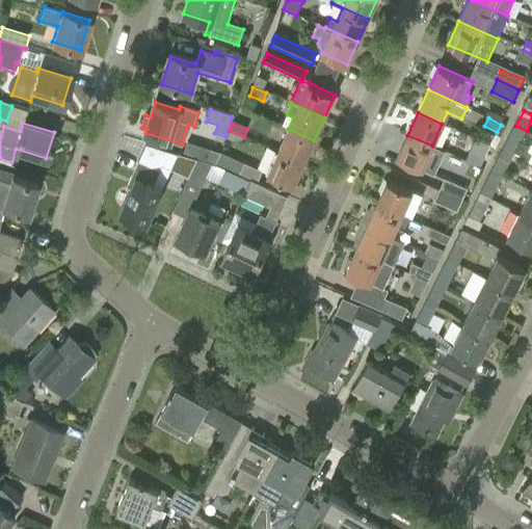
[(504,148),(515,154),(527,131),(515,126),(504,148)]
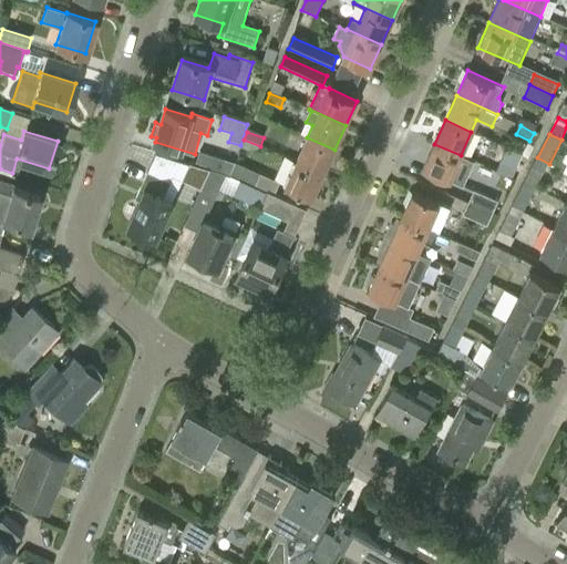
[(334,150),(307,137),(297,161),(323,173),(334,150)]
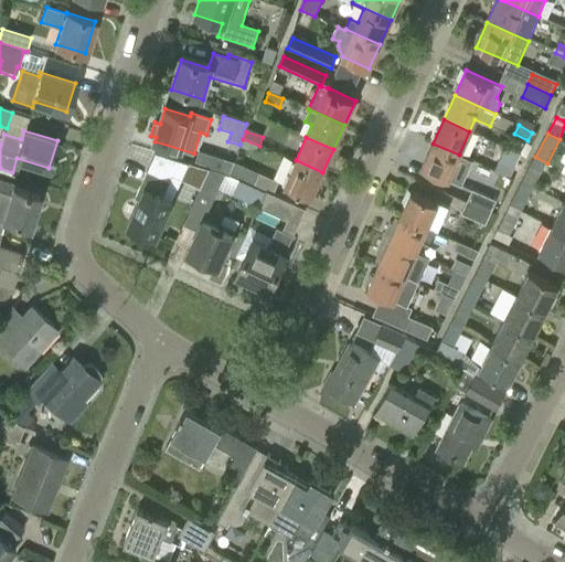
[(459,155),(433,144),(422,167),(448,179),(459,155)]
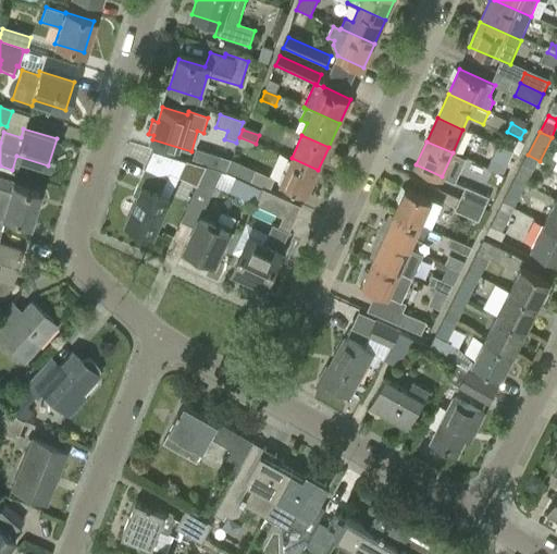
[(193,162),(193,163),(206,168),(218,172),(219,170),(222,158),(197,150),(193,162)]
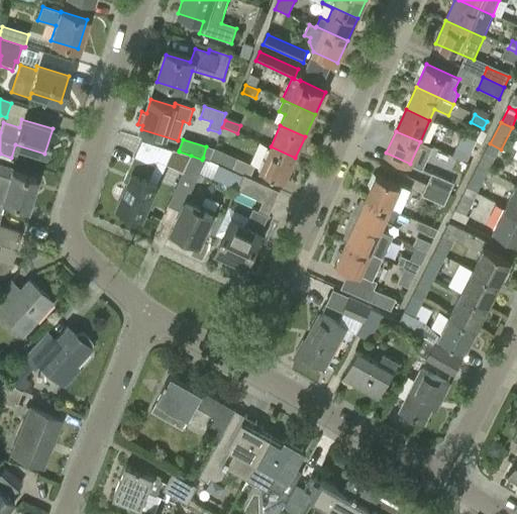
[(475,145),(468,141),(463,149),(471,153),(475,145)]
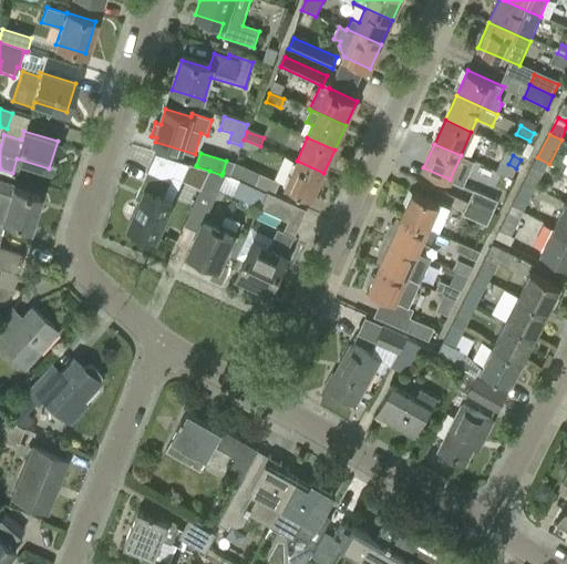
[(525,182),(537,187),(549,164),(537,157),(525,182)]
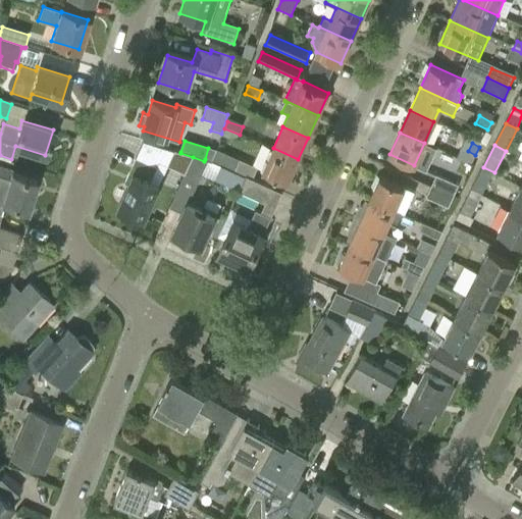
[(298,159),(273,148),(263,171),(288,183),(298,159)]
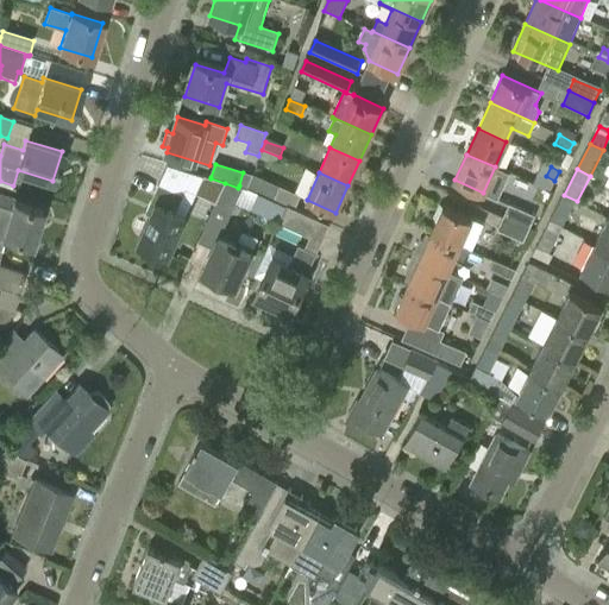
[(205,176),(196,195),(215,203),(225,183),(211,178),(205,176)]
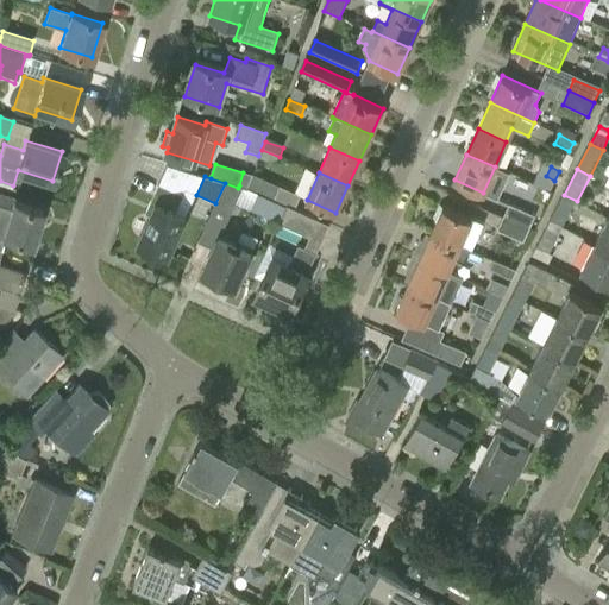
[(548,193),(553,184),(538,176),(533,186),(548,193)]
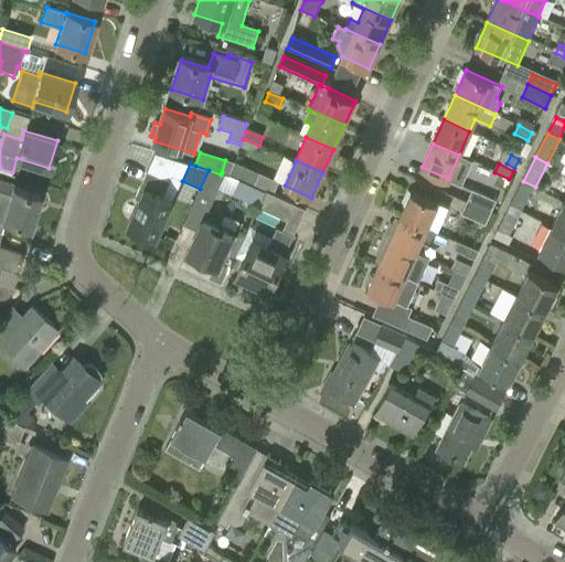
[(236,165),(231,176),(265,192),(266,192),(274,195),(274,194),(278,183),(236,165)]
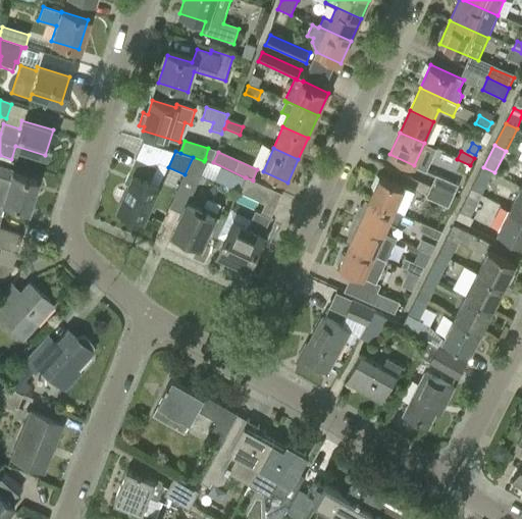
[(204,161),(193,157),(185,174),(186,175),(177,193),(192,199),(203,175),(207,176),(212,163),(204,161)]
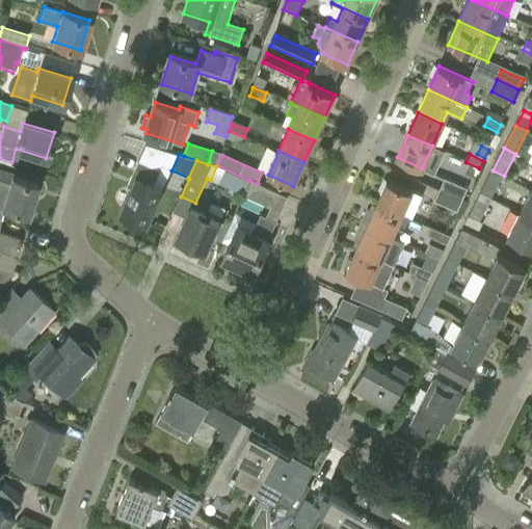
[(131,189),(122,211),(133,216),(131,220),(142,226),(144,221),(147,222),(163,188),(155,185),(160,174),(139,163),(128,188),(131,189)]
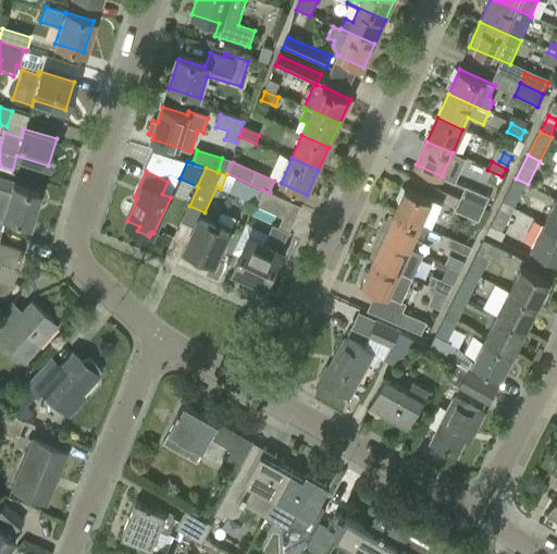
[(0,216),(4,218),(29,225),(39,194),(13,185),(13,183),(0,177),(0,216)]
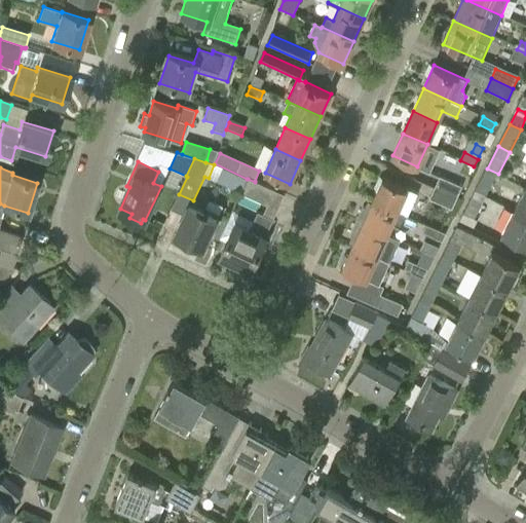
[(476,191),(492,198),(495,193),(490,191),(498,174),(487,169),(476,191)]
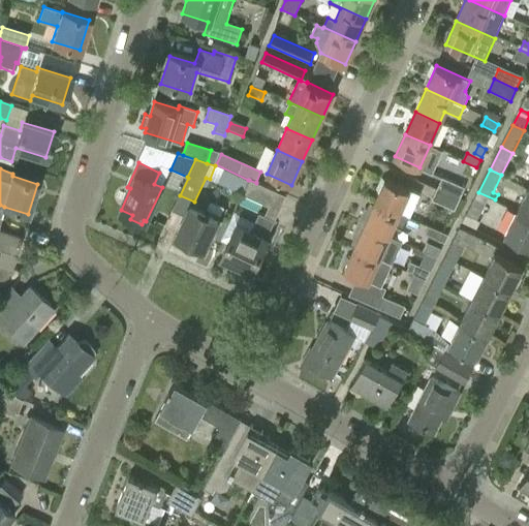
[(438,190),(460,199),(465,189),(443,179),(438,190)]
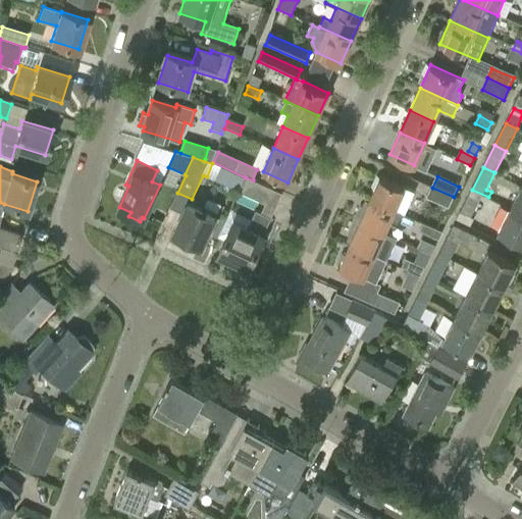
[(246,177),(246,178),(239,193),(265,205),(272,190),(253,180),(246,177)]
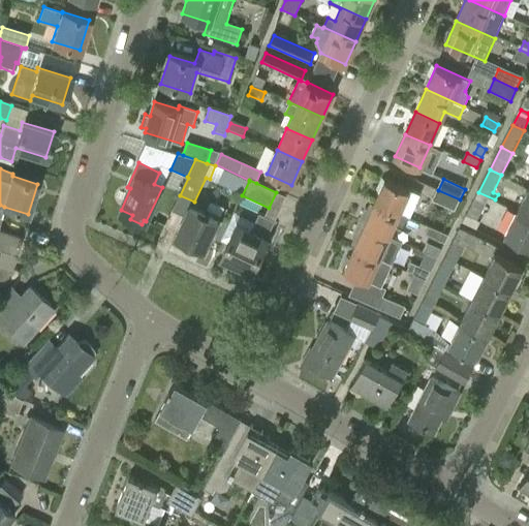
[(374,203),(410,219),(421,195),(384,180),(374,203)]
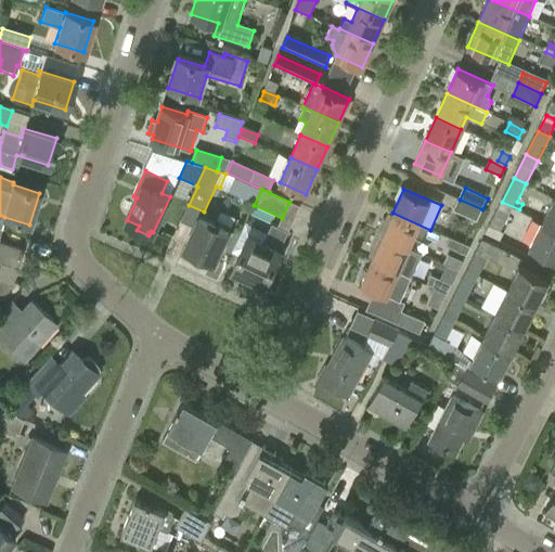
[(554,197),(542,221),(554,228),(554,197)]
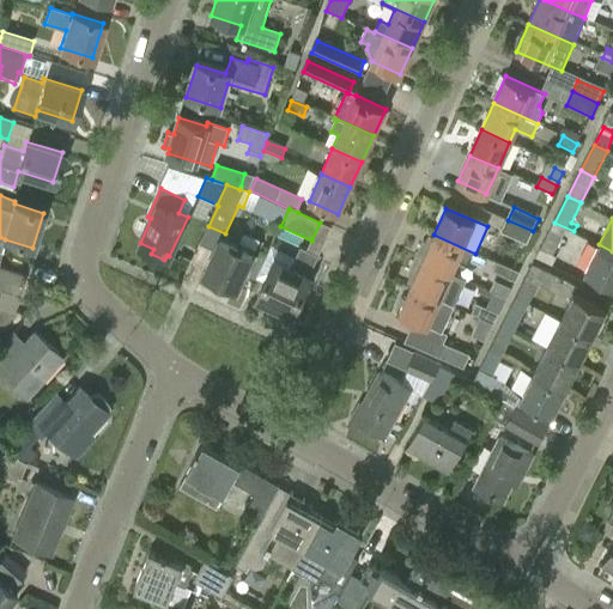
[(533,231),(508,220),(502,233),(527,245),(533,231)]
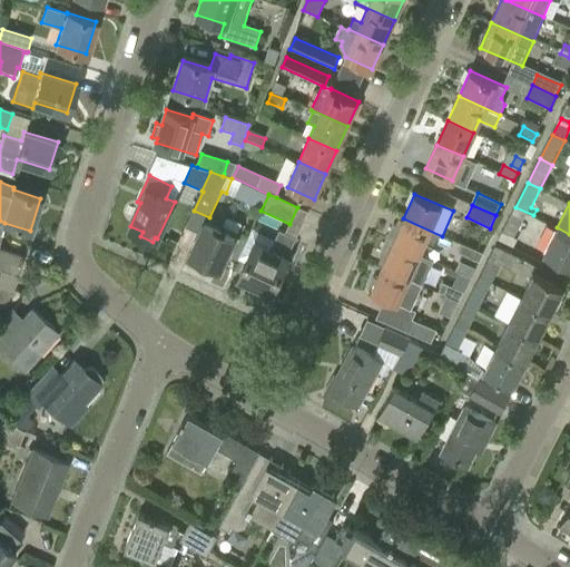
[(514,240),(519,230),(527,216),(532,217),(533,215),(516,207),(499,241),(513,248),(518,241),(514,240)]
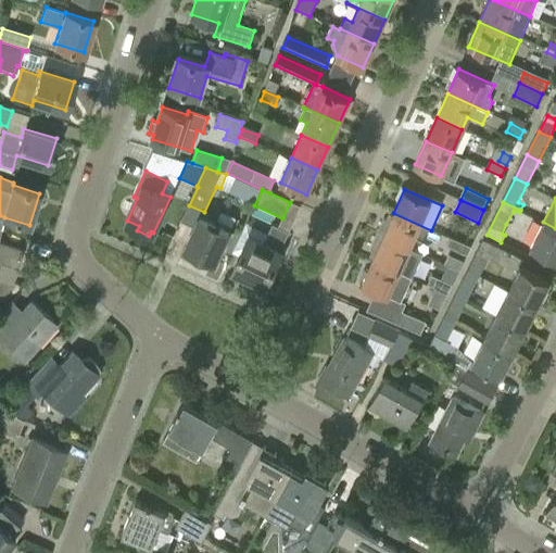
[(382,237),(408,249),(414,235),(424,239),(428,229),(430,230),(431,230),(393,213),(382,237)]
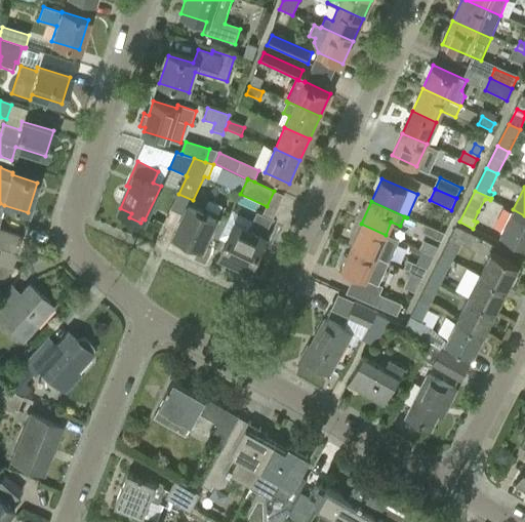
[(176,234),(173,240),(188,247),(191,241),(203,246),(218,212),(204,206),(202,210),(190,205),(189,205),(175,234),(176,234)]
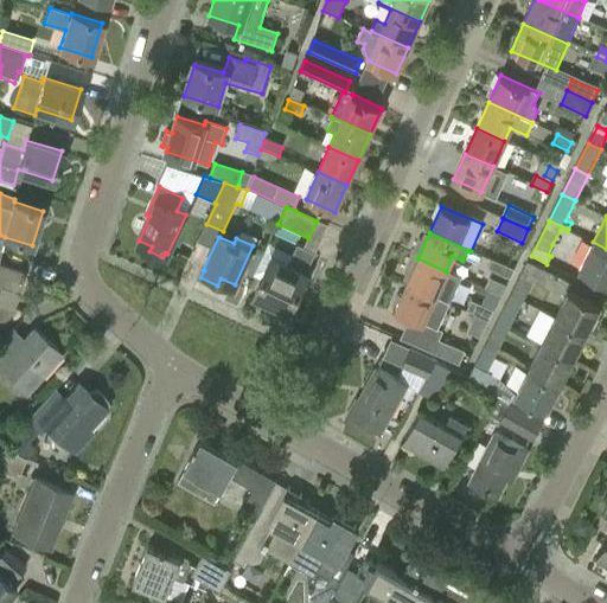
[(570,264),(579,268),(606,282),(606,249),(593,242),(592,244),(583,241),(570,264)]
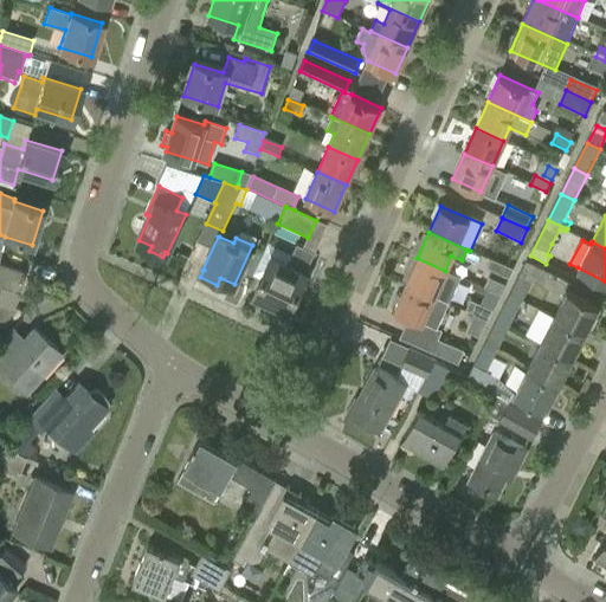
[(259,280),(255,293),(258,295),(255,302),(268,308),(271,301),(290,310),(307,273),(316,254),(303,248),(297,245),(292,256),(288,265),(271,257),(259,280)]
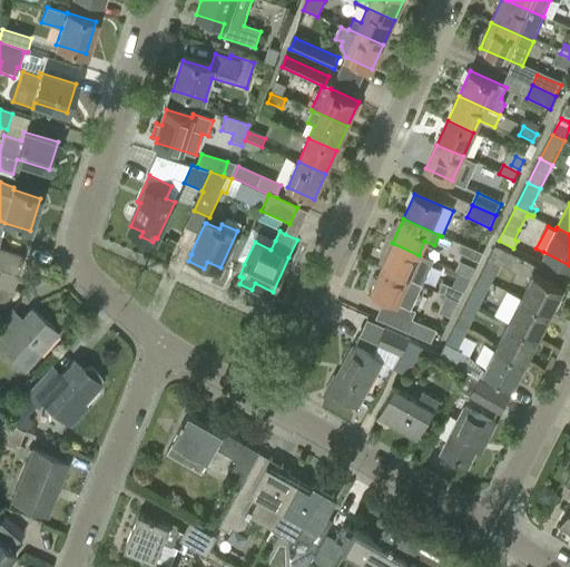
[(0,234),(0,302),(2,303),(8,300),(11,290),(22,255),(0,247),(0,236),(1,234),(0,234)]
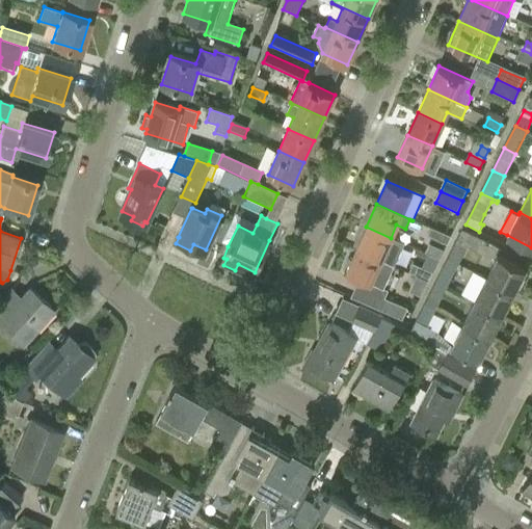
[(356,248),(380,260),(391,238),(366,227),(356,248)]
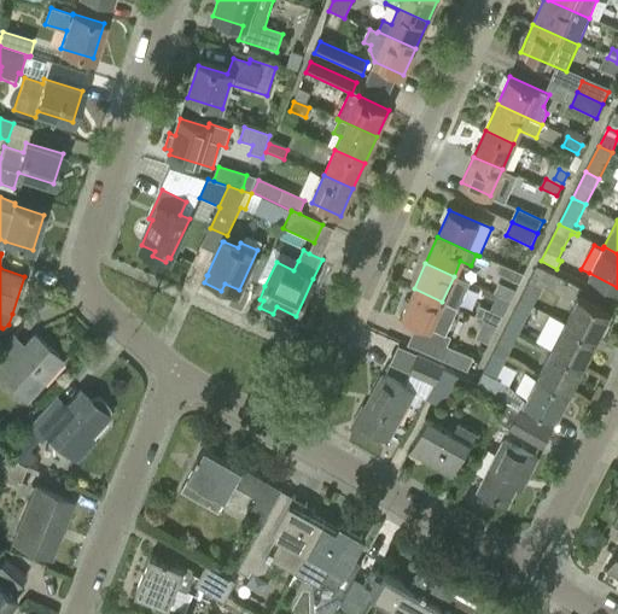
[(513,282),(517,274),(501,267),(497,275),(513,282)]
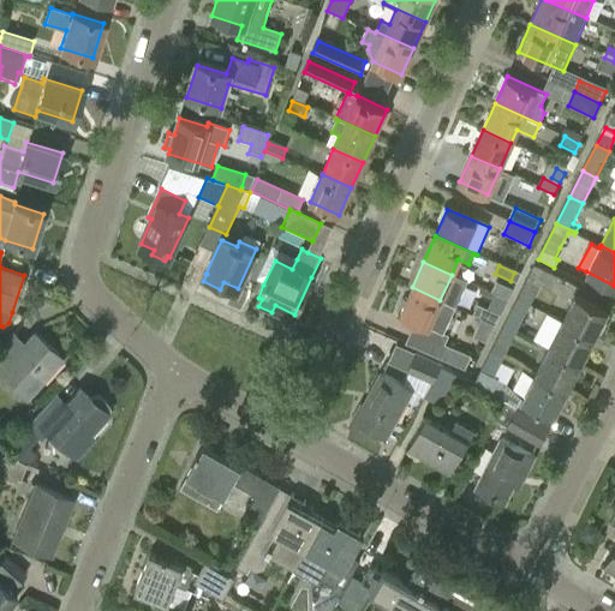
[(518,299),(531,306),(541,288),(551,293),(557,280),(533,268),(518,299)]
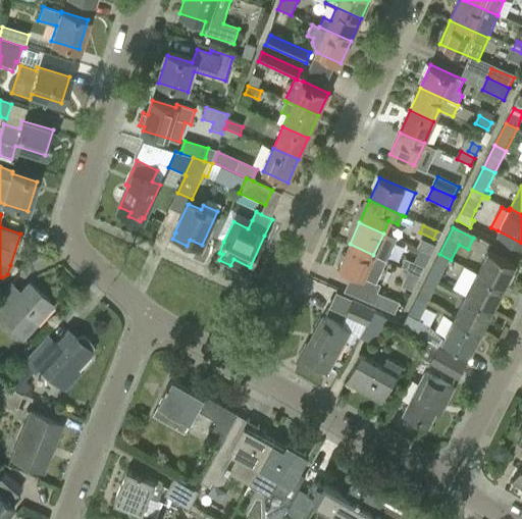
[(386,261),(373,256),(373,255),(350,244),(340,267),(376,283),(386,261)]
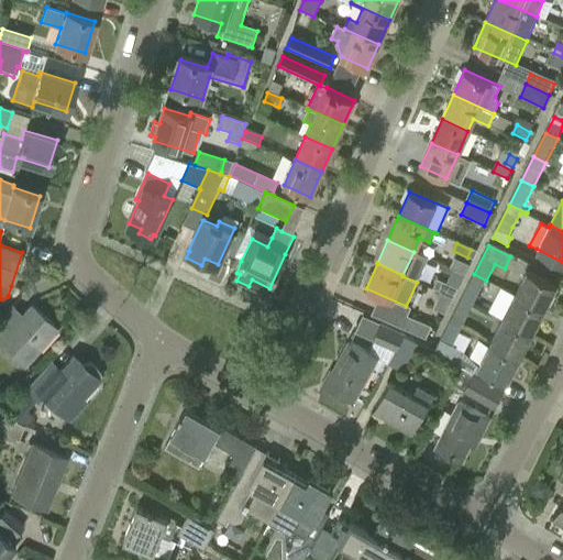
[(515,295),(544,309),(556,285),(527,270),(515,295)]
